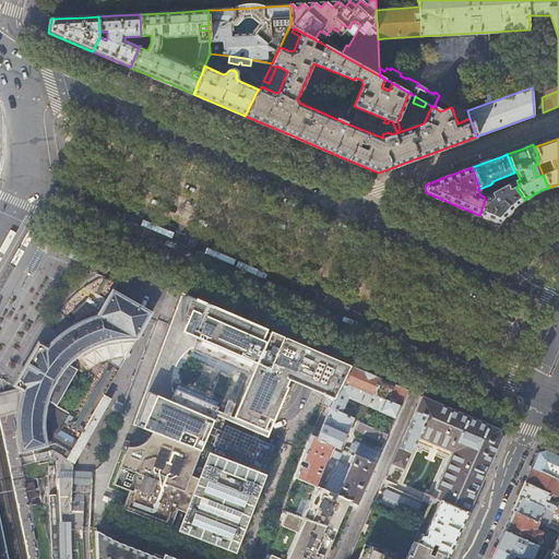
[(509,183),(484,197),(485,200),(479,215),(499,224),(503,218),(510,212),(514,207),(519,204),(524,200),(515,188),(519,186),(516,180),(509,183)]
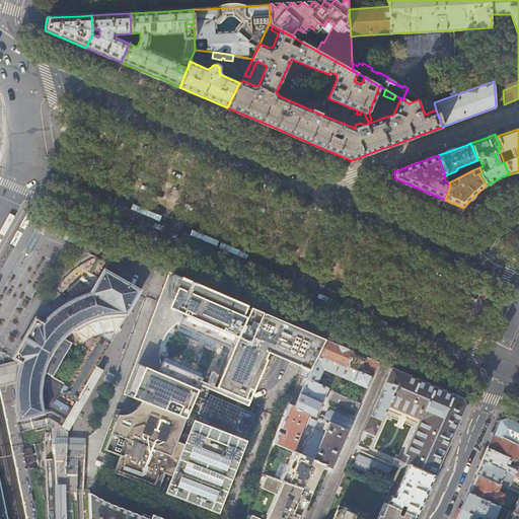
[(50,222),(41,218),(35,231),(45,235),(48,227),(50,222)]
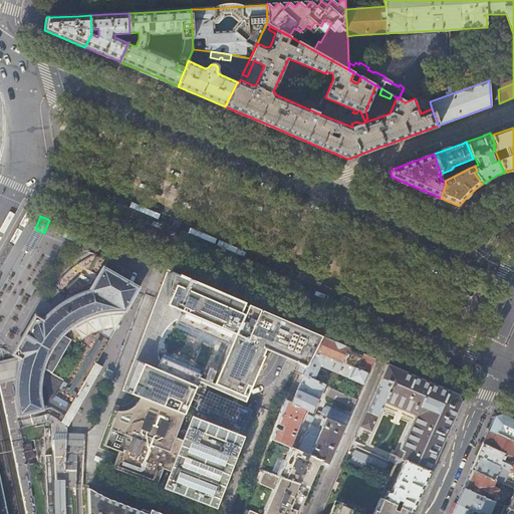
[(74,341),(66,332),(67,331),(70,328),(73,326),(80,322),(85,319),(91,316),(96,315),(102,313),(113,312),(125,311),(139,288),(103,267),(96,279),(90,290),(83,292),(75,296),(68,299),(67,300),(61,303),(55,308),(49,314),(43,320),(35,315),(25,332),(13,355),(2,348),(0,347),(0,367),(3,380),(5,389),(10,388),(11,393),(13,393),(18,417),(20,417),(43,410),(43,408),(42,401),(41,394),(41,390),(41,383),(42,378),(43,373),(55,375),(56,372),(58,365),(60,361),(63,355),(65,352),(70,346),(71,345),(74,341)]
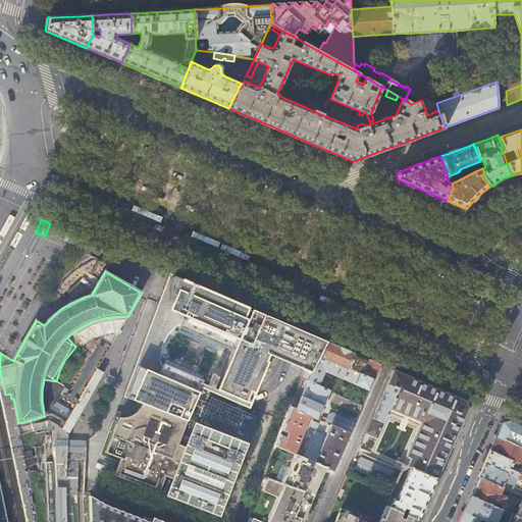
[(276,320),(252,310),(252,311),(247,310),(248,308),(193,284),(172,275),(171,280),(161,307),(187,317),(186,319),(184,319),(180,328),(231,350),(232,349),(236,350),(218,389),(220,390),(223,383),(224,384),(231,386),(236,386),(241,386),(244,385),(248,384),(251,383),(255,380),(260,376),(264,370),(266,366),(270,355),(291,363),(305,369),(305,370),(312,373),(327,342),(303,331),(276,320)]
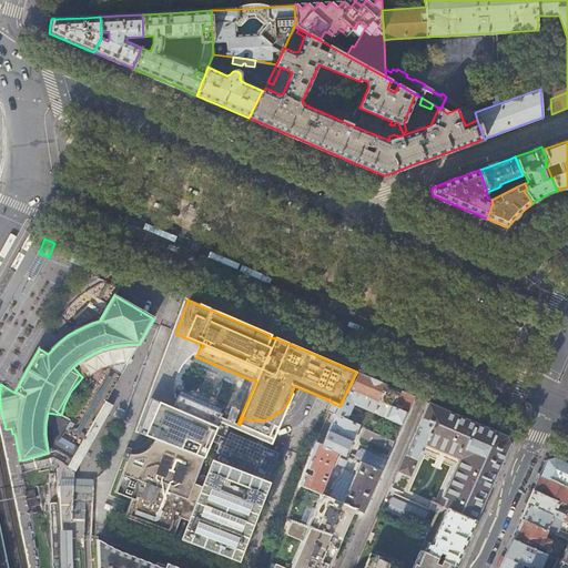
[(172,343),(165,361),(173,364),(175,357),(180,359),(186,342),(174,336),(172,343)]
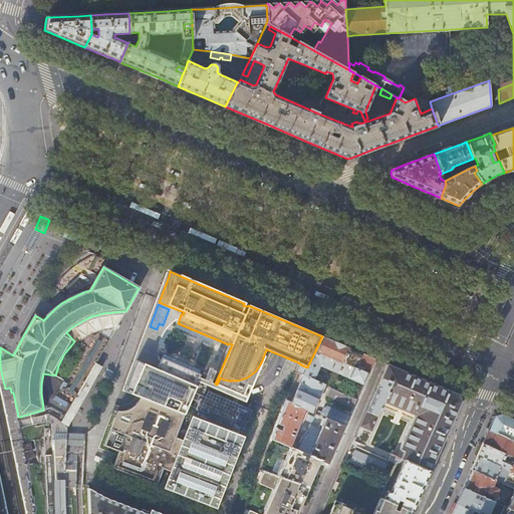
[(96,364),(125,311),(113,312),(102,313),(96,315),(91,316),(85,319),(80,322),(73,326),(70,328),(67,331),(66,332),(74,341),(71,345),(70,346),(65,352),(63,355),(60,361),(58,365),(56,372),(55,375),(43,373),(42,378),(41,383),(41,390),(41,394),(42,401),(43,408),(43,410),(51,407),(73,419),(102,367),(96,364)]
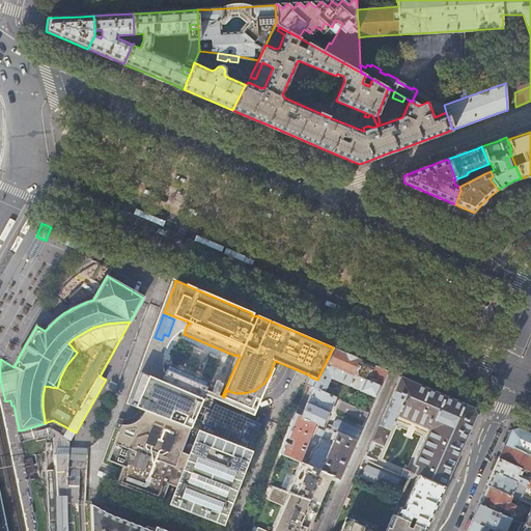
[(158,350),(151,347),(149,353),(143,369),(154,374),(160,358),(156,356),(158,350)]
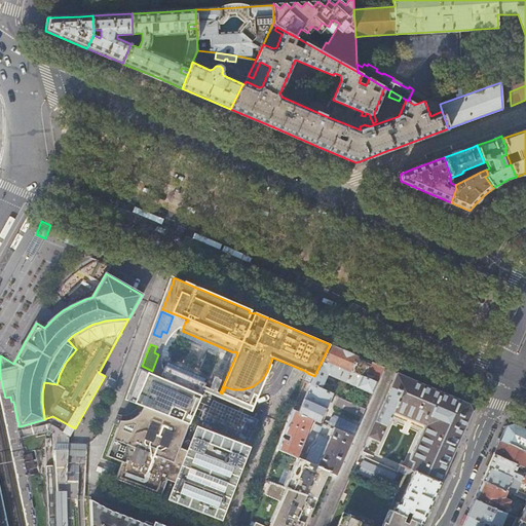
[(347,382),(358,357),(344,350),(330,344),(314,376),(307,373),(304,381),(311,384),(321,388),(328,374),(347,382)]
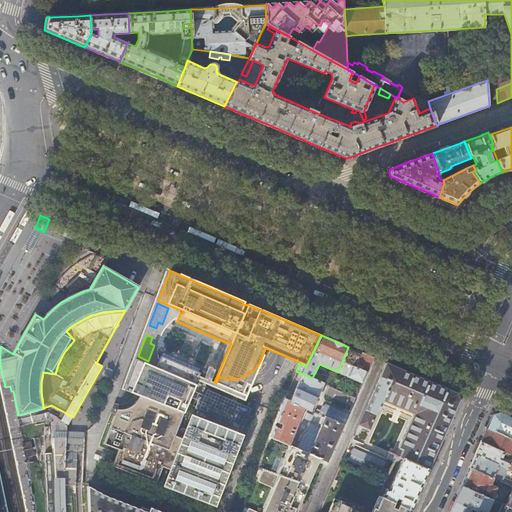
[(360,352),(348,347),(338,372),(362,383),(373,357),(360,352)]
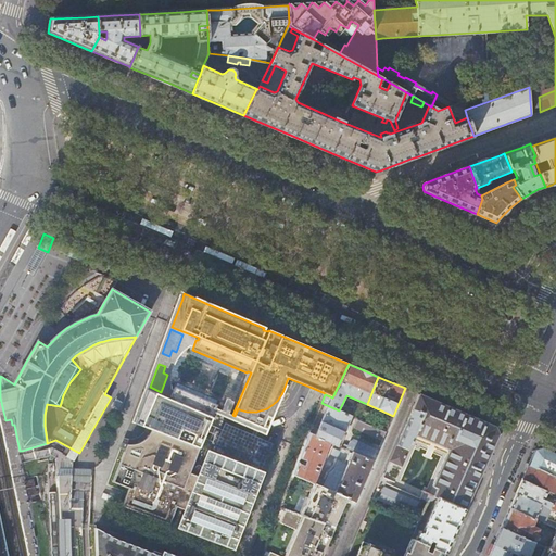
[(151,431),(150,434),(148,438),(146,440),(141,443),(135,445),(129,445),(126,444),(113,482),(129,488),(123,506),(173,525),(180,505),(189,508),(200,478),(189,475),(200,445),(202,446),(215,416),(214,415),(218,405),(177,388),(173,396),(174,397),(173,401),(149,390),(148,393),(138,421),(136,426),(151,431)]
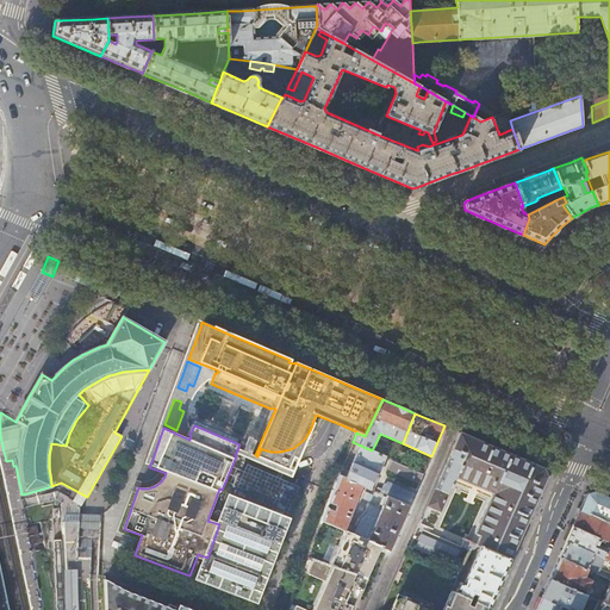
[(492,492),(475,530),(471,529),(466,540),(510,558),(517,542),(536,499),(541,490),(547,477),(543,468),(504,452),(461,434),(448,461),(429,505),(440,510),(455,477),(492,492)]
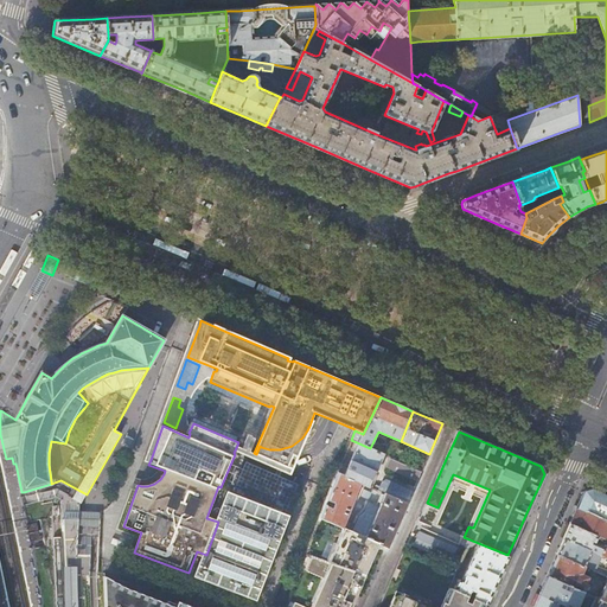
[(383,454),(370,448),(359,443),(353,455),(351,454),(350,457),(352,458),(347,470),(340,467),(338,473),(360,483),(369,487),(383,454)]
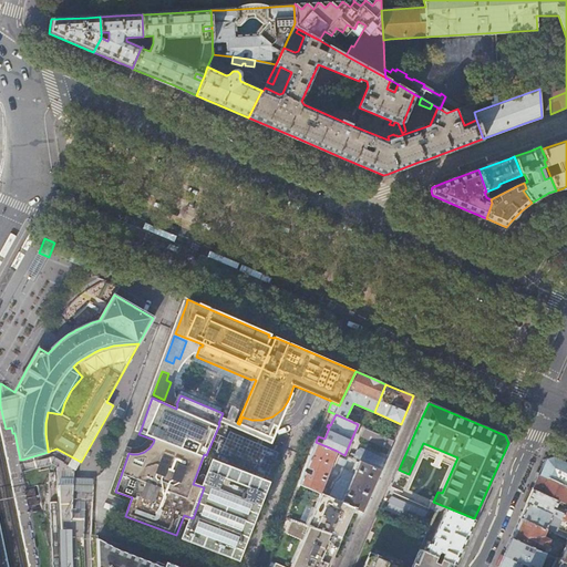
[(363,431),(392,444),(394,440),(364,428),(363,431)]
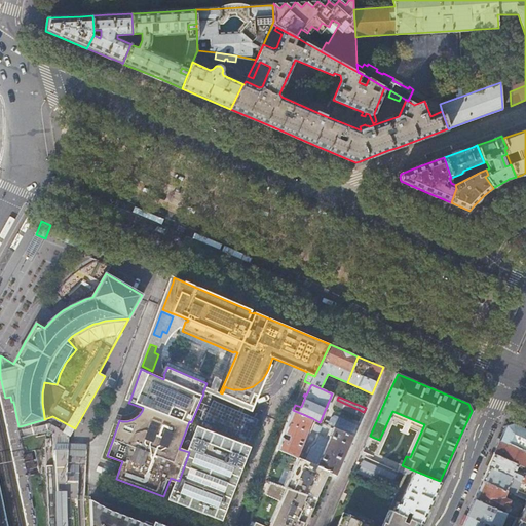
[(334,427),(329,440),(320,436),(316,443),(311,447),(307,455),(302,453),(298,454),(312,418),(293,410),(288,424),(285,433),(291,436),(289,441),(283,439),(278,448),(329,471),(333,473),(336,474),(342,461),(352,437),(334,427)]
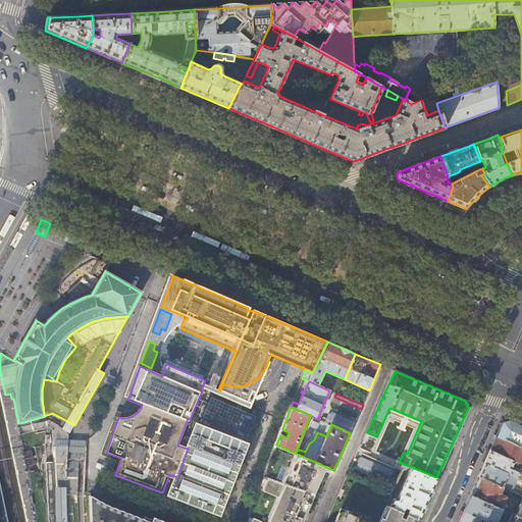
[(321,420),(331,424),(350,433),(355,423),(332,414),(328,415),(327,419),(323,417),(321,420)]
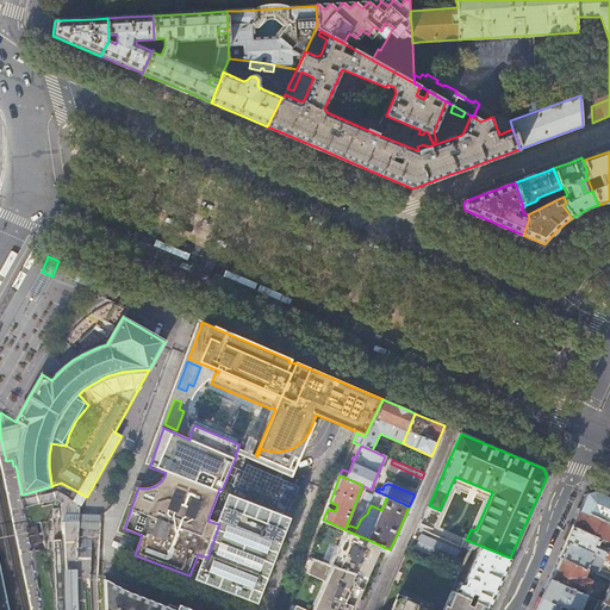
[(577,509),(580,510),(583,505),(587,493),(596,492),(602,495),(603,495),(609,497),(609,487),(603,485),(585,490),(577,509)]
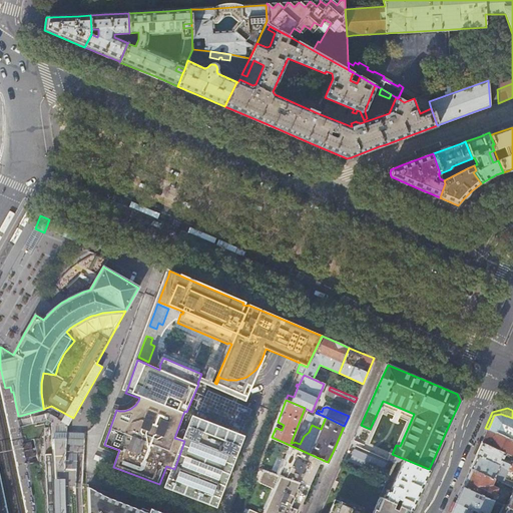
[(174,438),(184,441),(174,469),(166,466),(159,484),(212,506),(240,433),(186,412),(184,411),(174,438)]
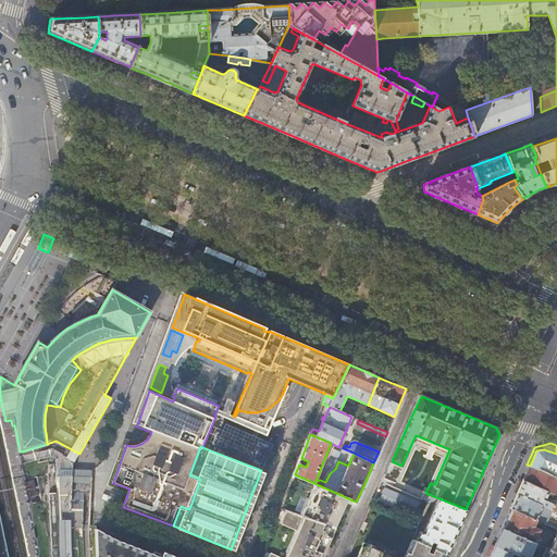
[(530,466),(530,467),(556,478),(556,454),(551,452),(549,452),(544,449),(536,450),(532,461),(530,466)]
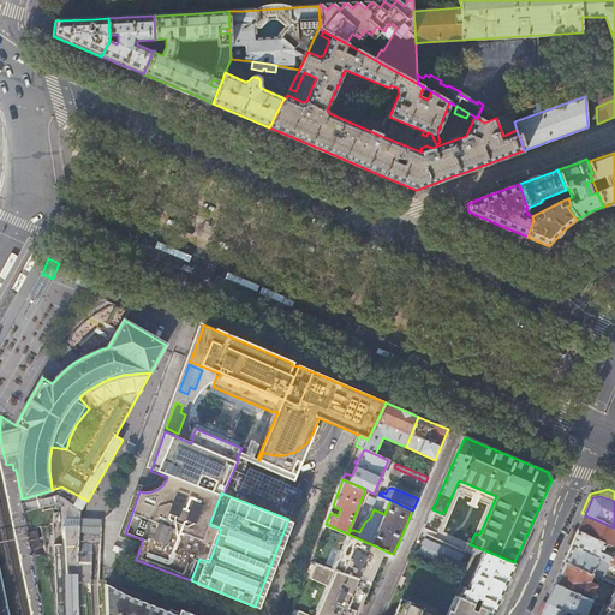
[(584,517),(578,531),(614,547),(614,527),(585,515),(584,517)]
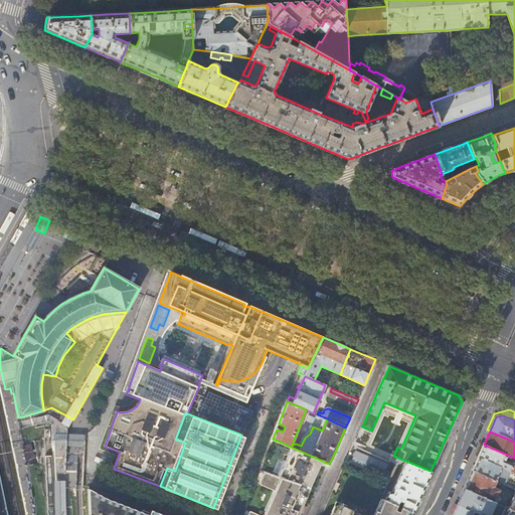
[(322,461),(273,439),(260,473),(265,475),(309,490),(321,462),(322,461)]
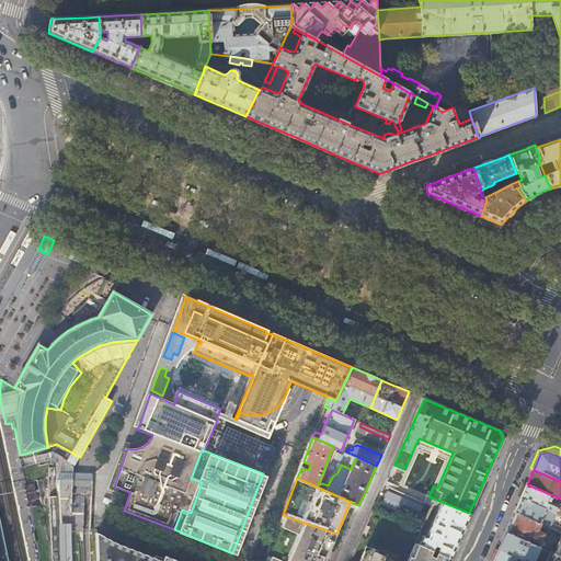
[(560,499),(527,484),(522,496),(522,497),(560,515),(560,499)]
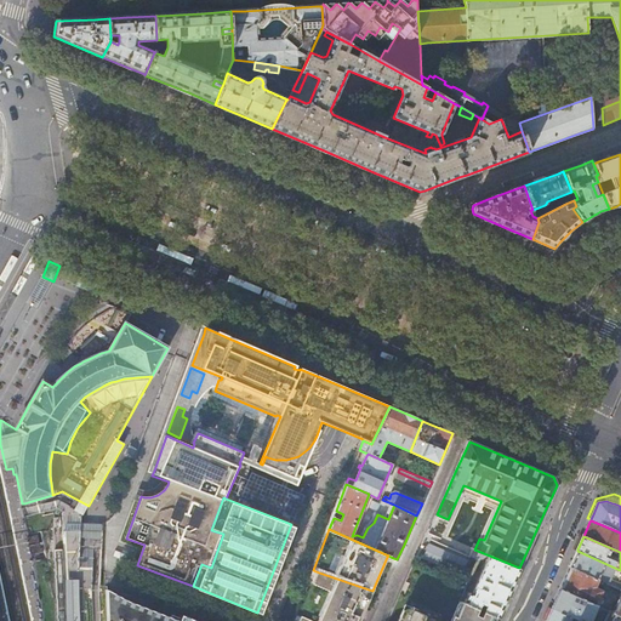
[(29,541),(32,552),(35,552),(44,550),(44,547),(40,548),(39,539),(32,540),(29,541)]
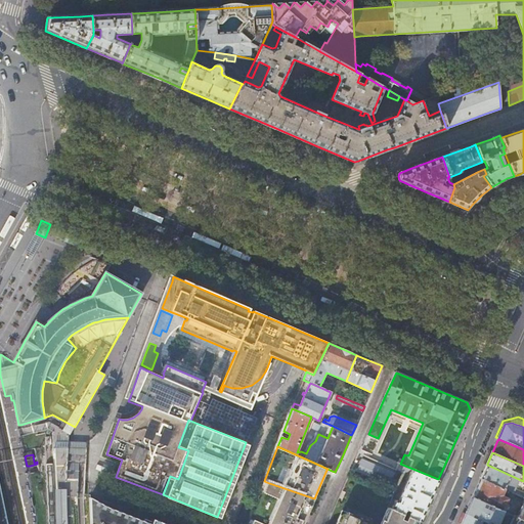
[(429,500),(438,479),(400,464),(399,463),(396,469),(403,472),(406,473),(409,474),(398,500),(392,498),(388,508),(421,521),(429,500)]
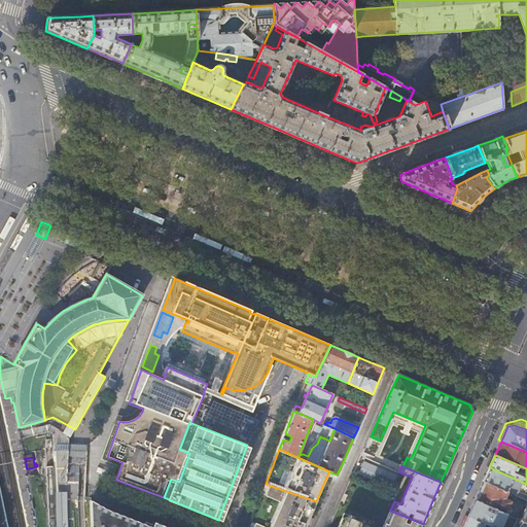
[(508,488),(526,495),(526,484),(490,467),(485,480),(484,482),(506,492),(508,488)]
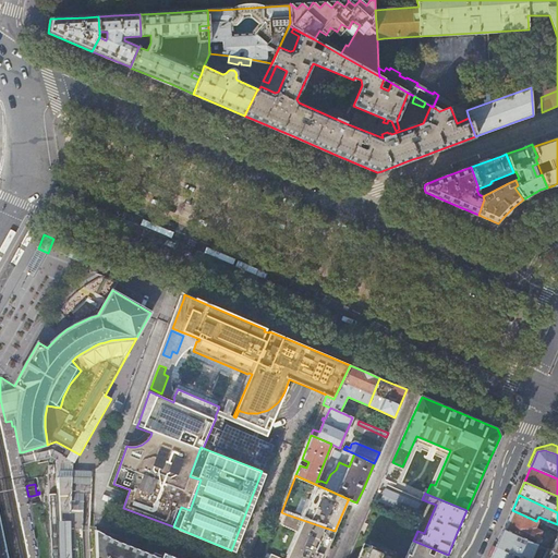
[(401,510),(415,516),(421,502),(405,497),(401,510)]
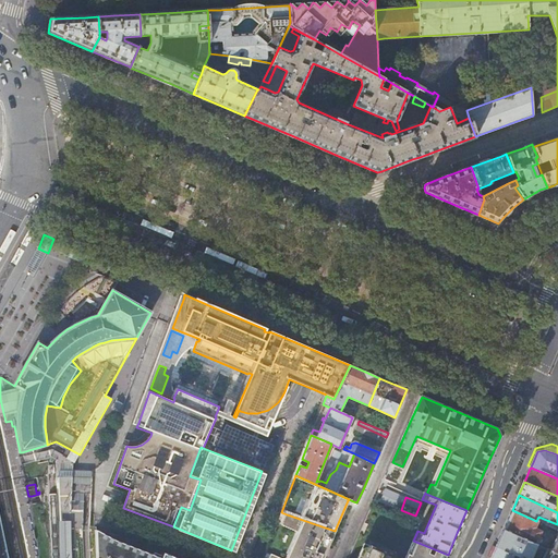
[(547,525),(536,521),(512,510),(508,519),(504,530),(535,544),(537,545),(541,536),(538,535),(542,528),(545,529),(547,525)]
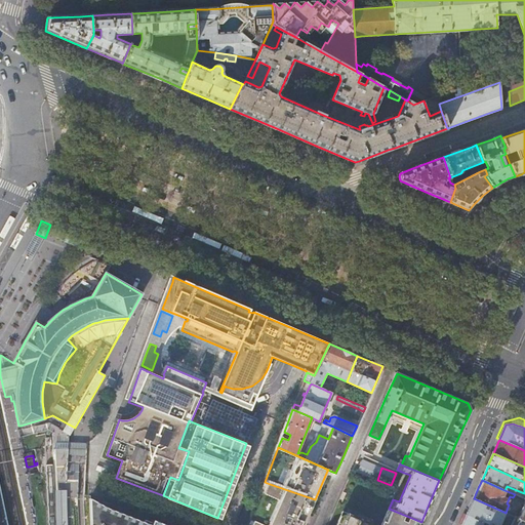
[(303,524),(308,515),(315,499),(270,484),(266,494),(280,501),(269,524),(261,524),(255,522),(253,524),(303,524)]
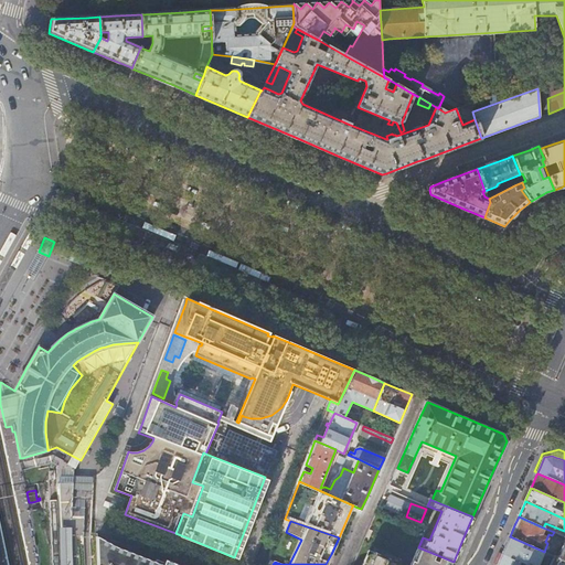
[(118,547),(98,536),(99,564),(179,564),(166,560),(164,562),(156,558),(155,562),(118,547)]
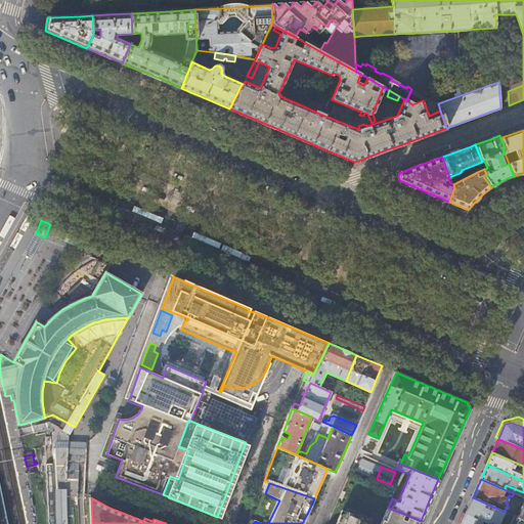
[(495,523),(496,523),(503,511),(473,497),(472,499),(466,513),(489,523),(490,522),(495,523)]
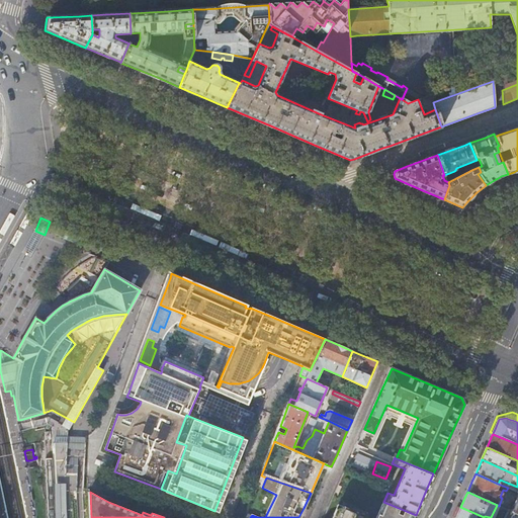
[(414,517),(416,515),(383,502),(375,517),(364,517),(355,514),(356,512),(339,504),(332,517),(414,517)]
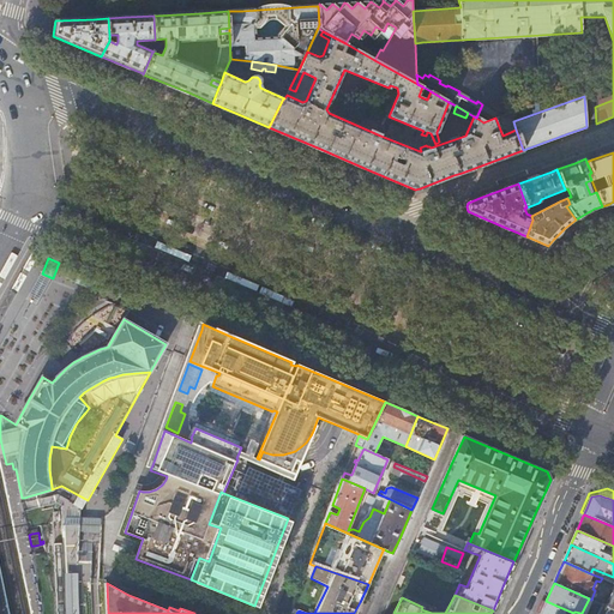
[(581,613),(575,612),(573,613),(546,601),(540,613),(581,613)]
